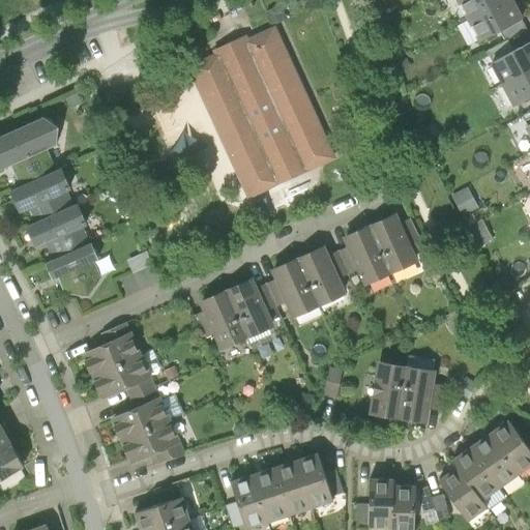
[(455,0),(466,21),(508,0),(455,0)]
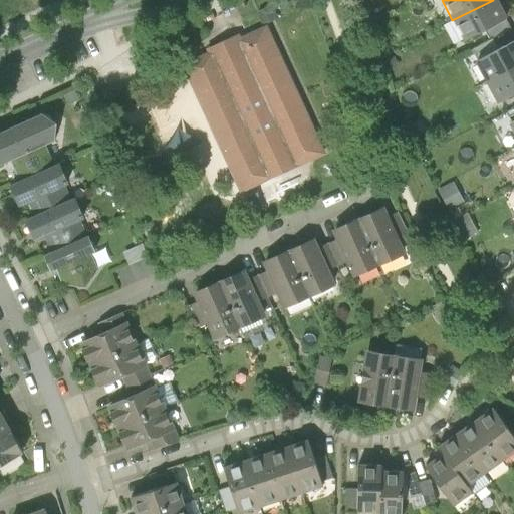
[(462,41),(507,19),(498,0),(493,0),(452,20),(462,41)]
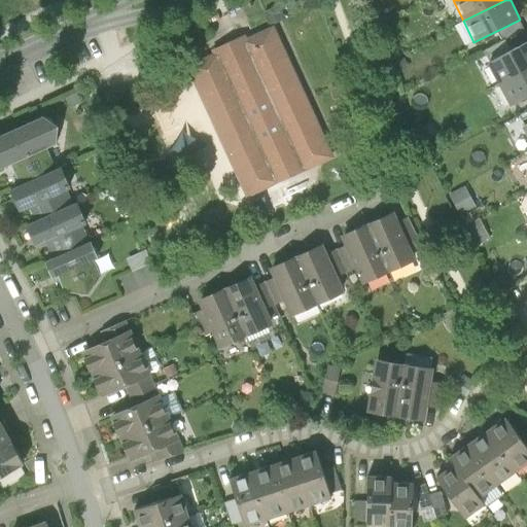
[(272,26),(184,67),(246,199),(334,157),(272,26)]
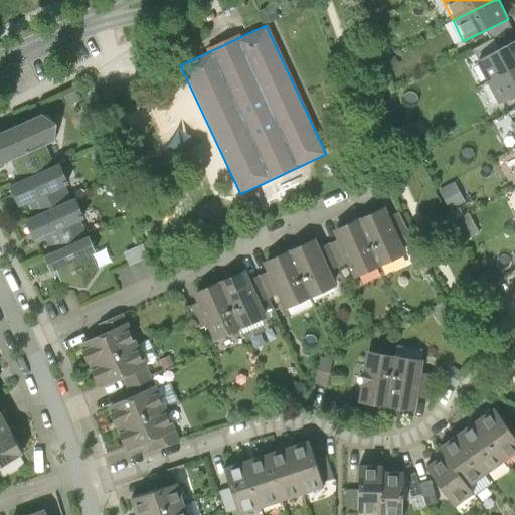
[(489,82),(514,68),(514,42),(478,62),(489,82)]
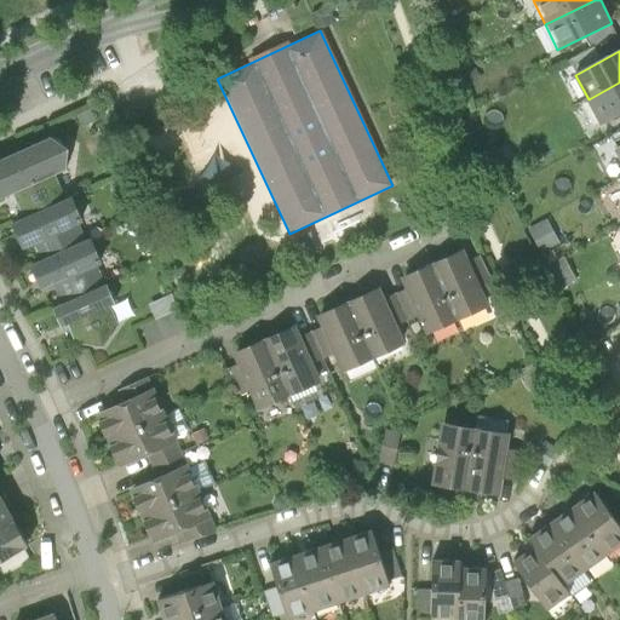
[(602,125),(619,115),(619,82),(589,99),(602,125)]
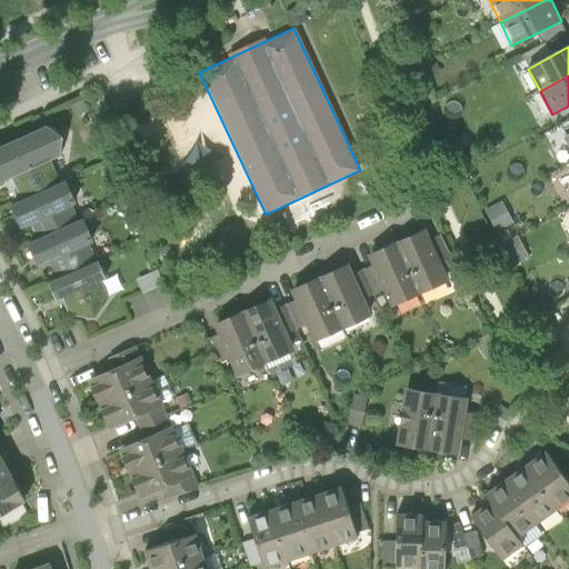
[(42,129),(0,147),(0,180),(10,177),(48,159),(53,157),(55,139),(42,129)]
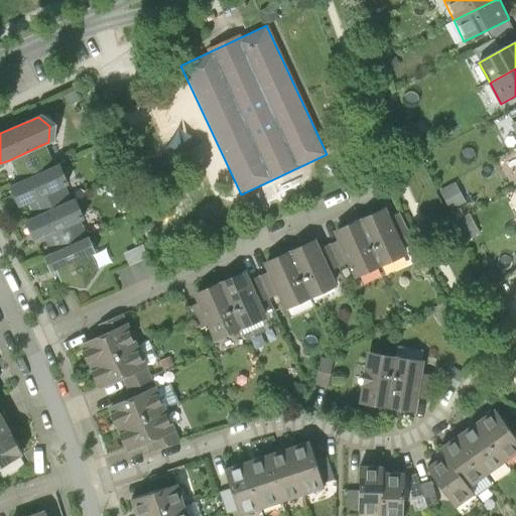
[(53,167),(43,144),(9,160),(18,182),(53,167)]
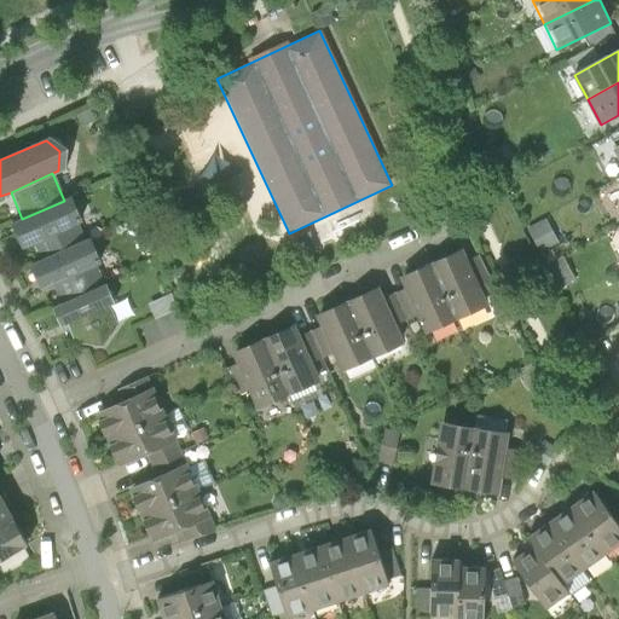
[(80,221),(70,198),(64,201),(22,219),(11,224),(21,247),(32,243),(76,223),(80,221)]
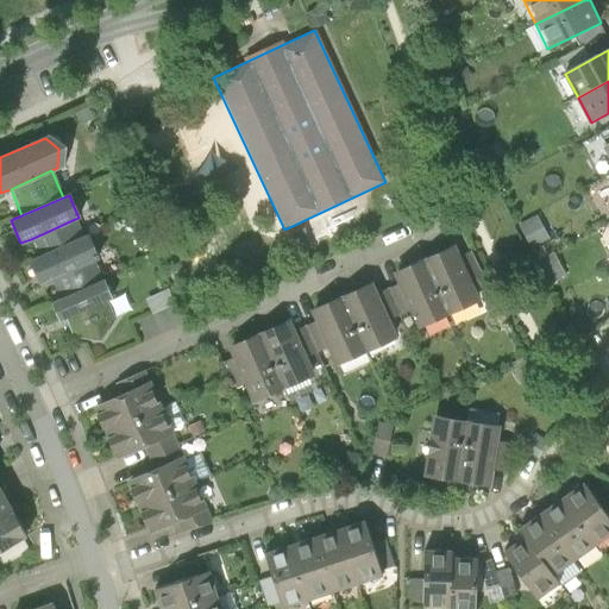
[(538,215),(521,224),(533,245),(550,237),(538,215)]
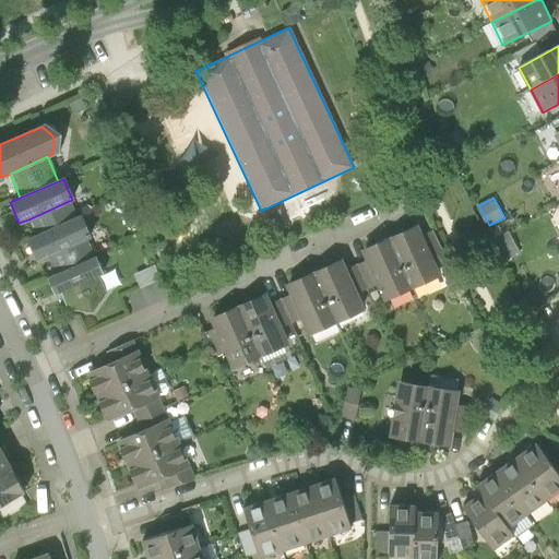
[(76,219),(69,201),(28,219),(36,237),(76,219)]
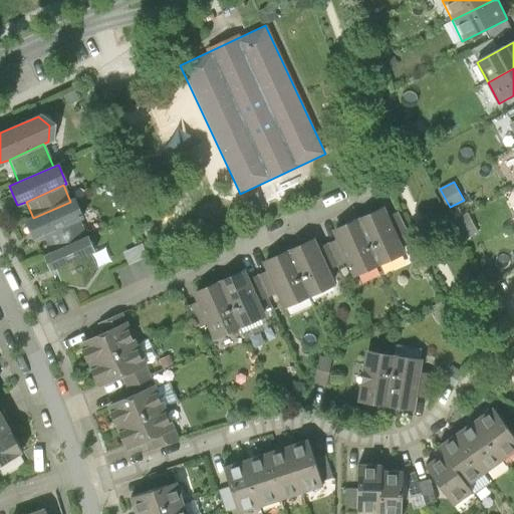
[(82,218),(74,200),(70,202),(33,218),(26,222),(33,239),(41,236),(78,219),(82,218)]
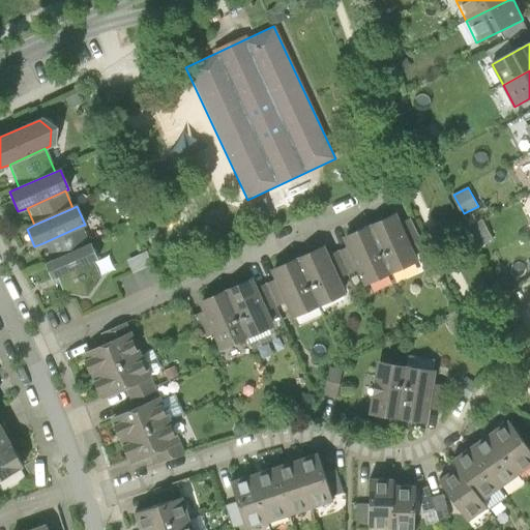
[(392,215),(367,228),(388,274),(414,263),(411,256),(398,226),(392,215)]
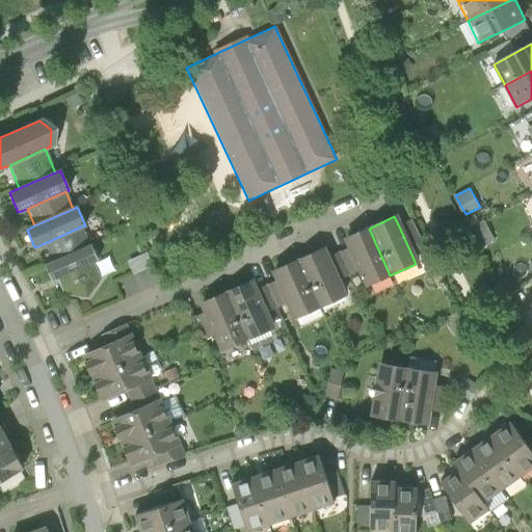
[(413,221),(399,227),(413,257),(426,250),(413,221)]
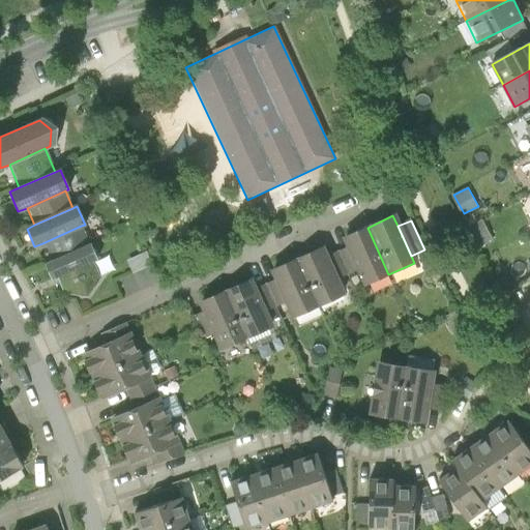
[(89,244),(81,226),(42,243),(51,262),(89,244)]
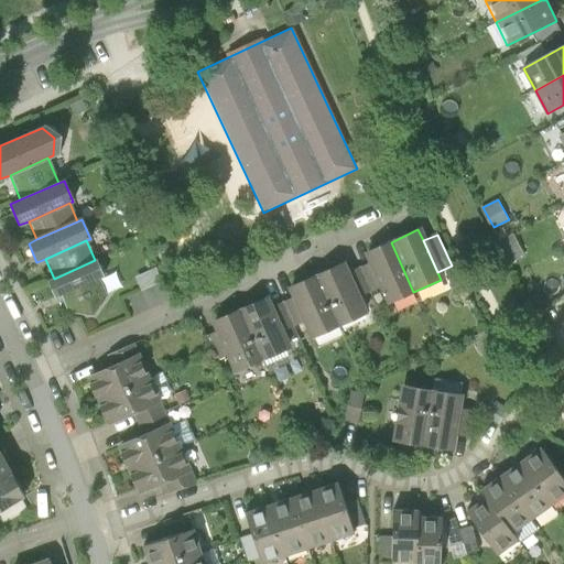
[(387,304),(413,292),(391,242),(364,255),(368,264),(379,288),(387,304)]
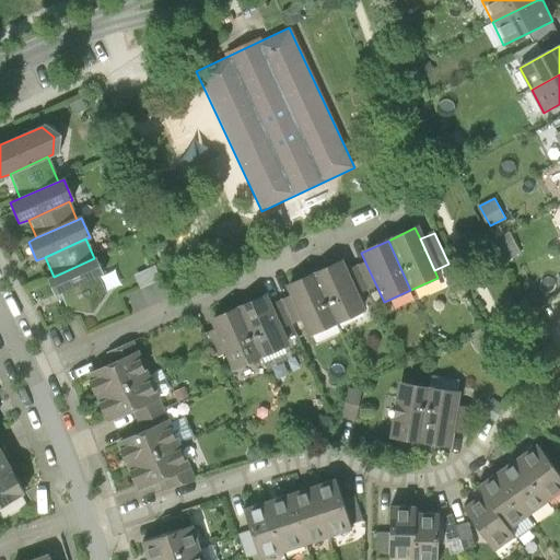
[(104,273),(97,257),(94,258),(54,277),(49,279),(56,294),(60,293),(97,276),(104,273)]
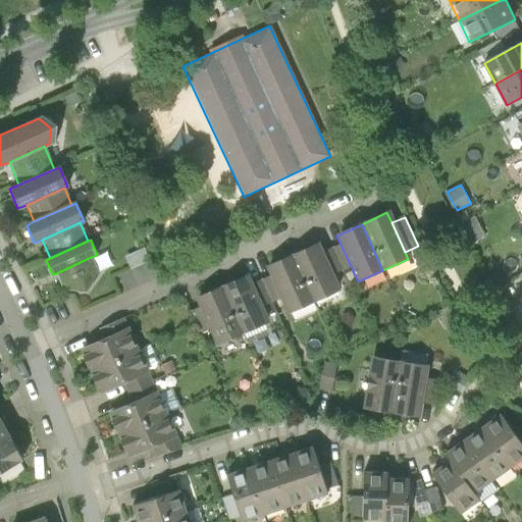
[(316,244),(291,256),(312,302),(337,291),(330,275),(320,254),(316,244)]
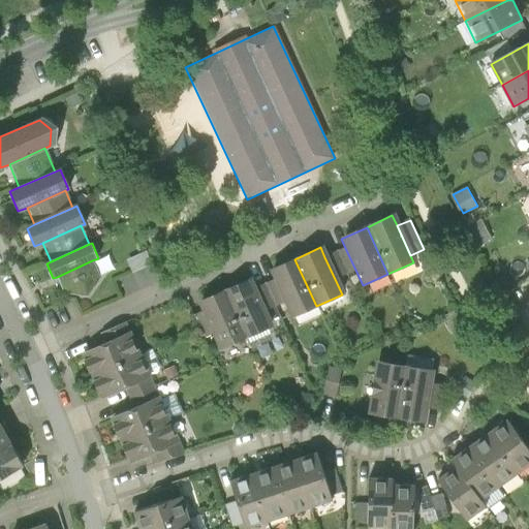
[(345,248),(324,257),(335,279),(355,270),(345,248)]
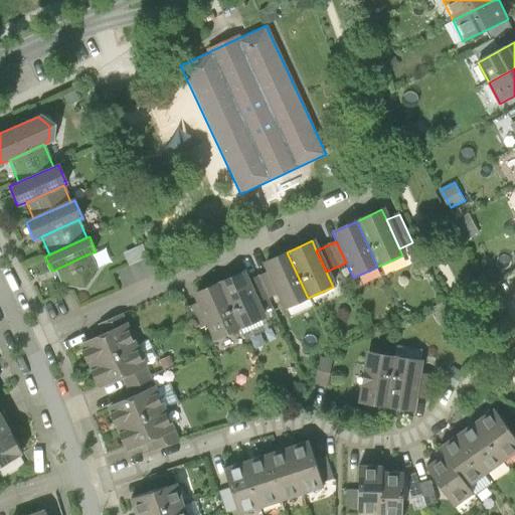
[(147,259),(141,245),(122,254),(127,268),(147,259)]
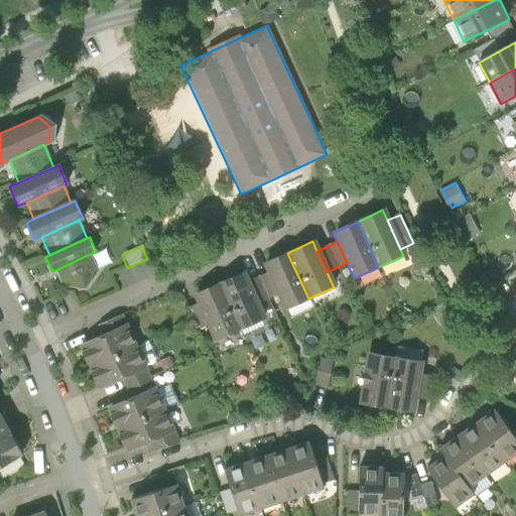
[(283,310),(308,298),(287,253),(262,264),(266,272),(276,295),(283,310)]
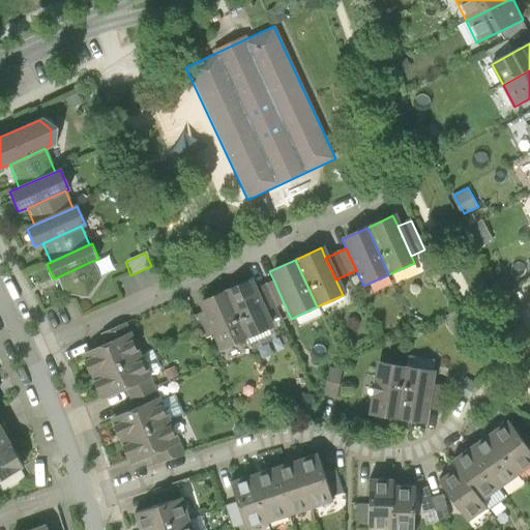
[(100,278),(92,261),(57,277),(64,294),(85,298),(100,278)]
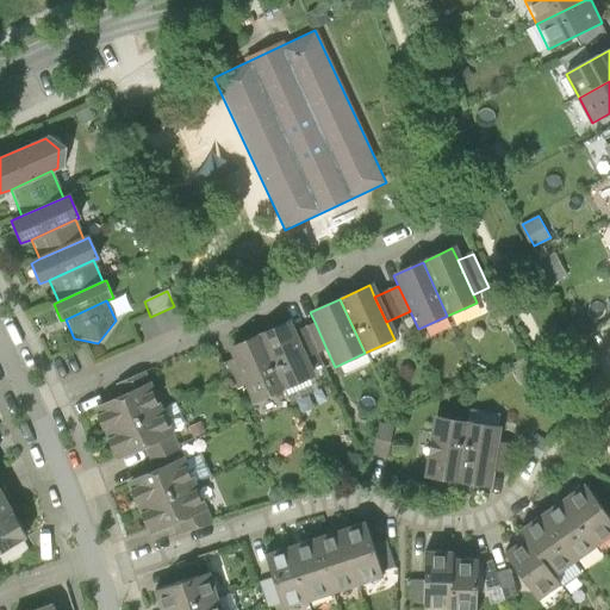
[(315,322),(291,332),(304,360),(327,349),(315,322)]
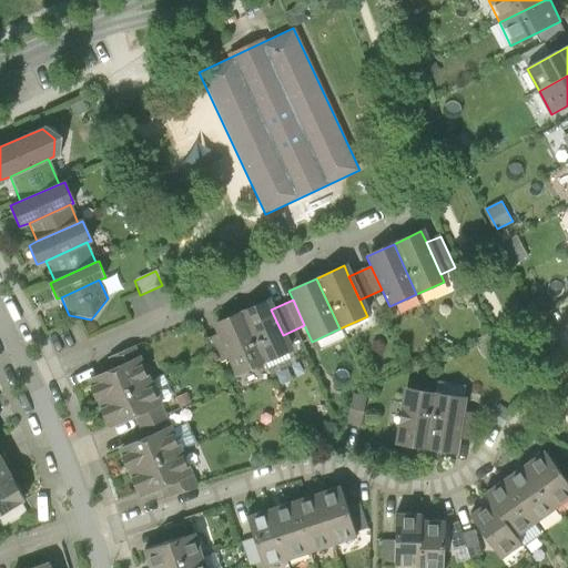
[(266,301),(239,313),(262,364),(290,351),(283,335),(271,310),(266,301)]
